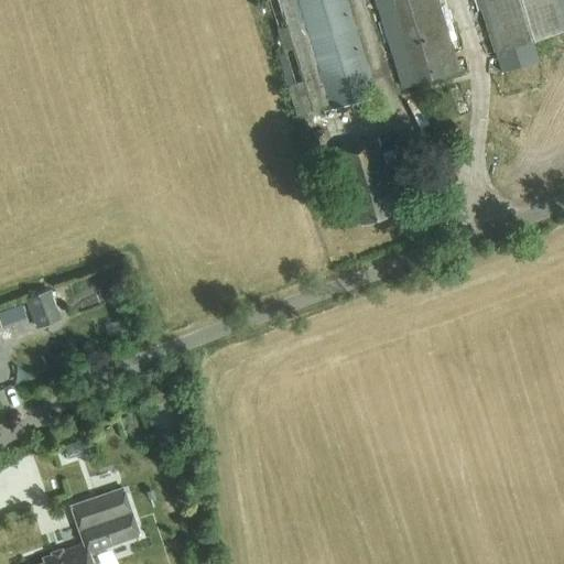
[(346,0),(282,0),(268,4),(303,117),(376,95),(346,0)]
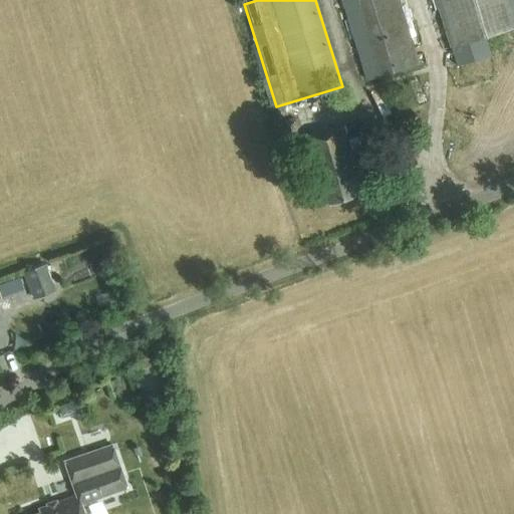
[(400,0),(340,0),(365,79),(420,63),(400,0)]
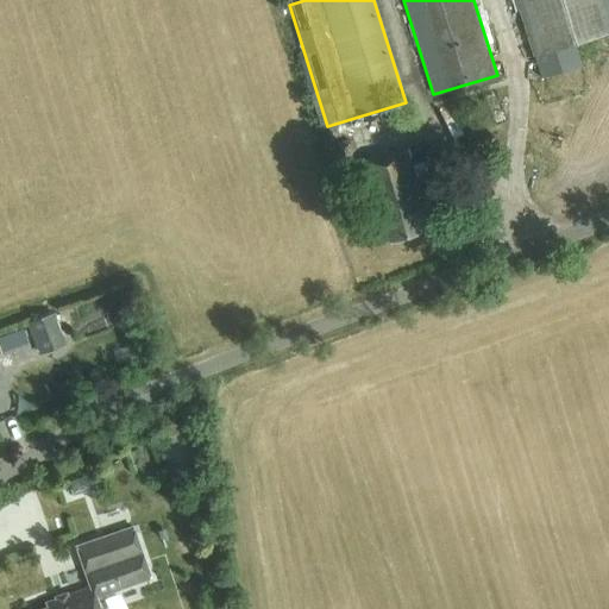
[(608,7),(607,0),(515,0),(540,76),(581,63),(575,46),(608,35),(608,7)]
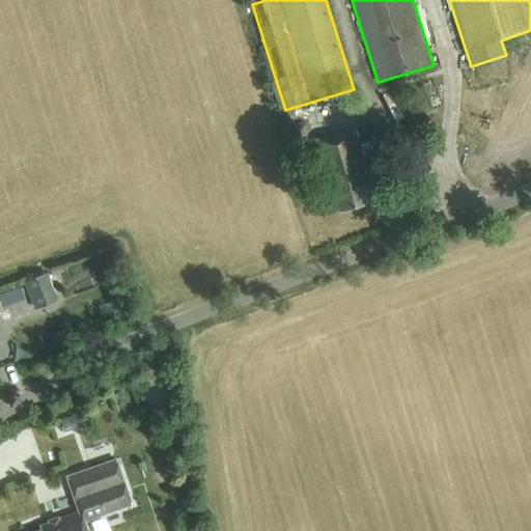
[(339,211),(368,202),(361,176),(366,175),(353,130),(313,141),(328,190),(333,188),(339,211)]
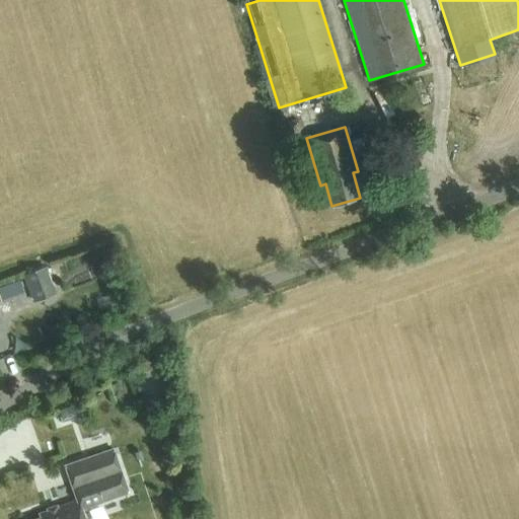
[(32,301),(56,293),(46,267),(23,275),(32,301)]
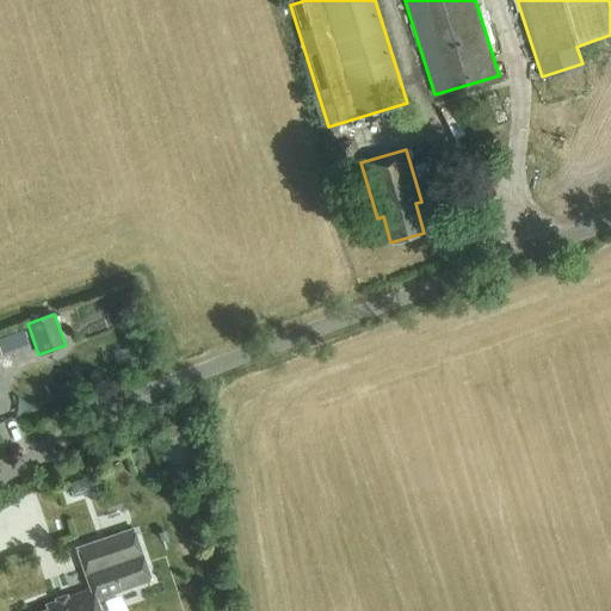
[(26,519),(47,512),(38,492),(19,500),(26,519)]
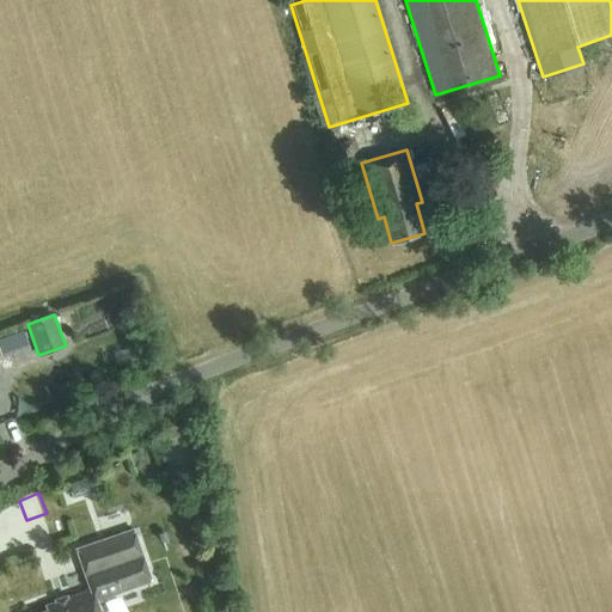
[(99,611),(96,599),(151,580),(133,528),(77,549),(91,589),(46,605),(47,610),(38,611),(99,611)]
